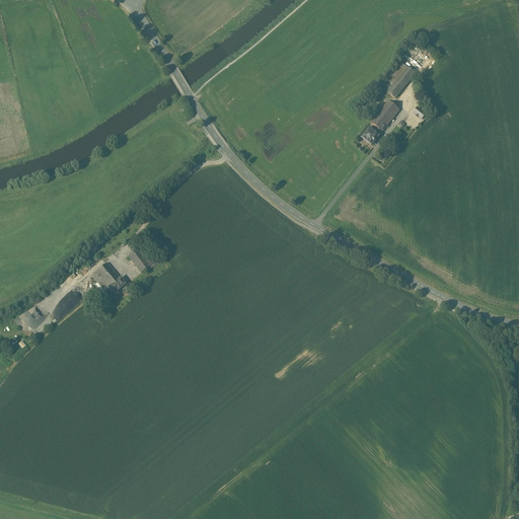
[(400,62),(383,84),(389,89),(386,92),(395,99),(416,74),(400,62)]
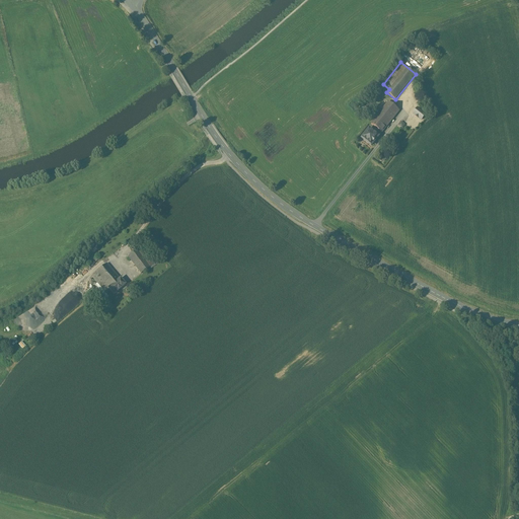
[(389,102),(371,125),(376,128),(382,133),(399,110),(389,102)]
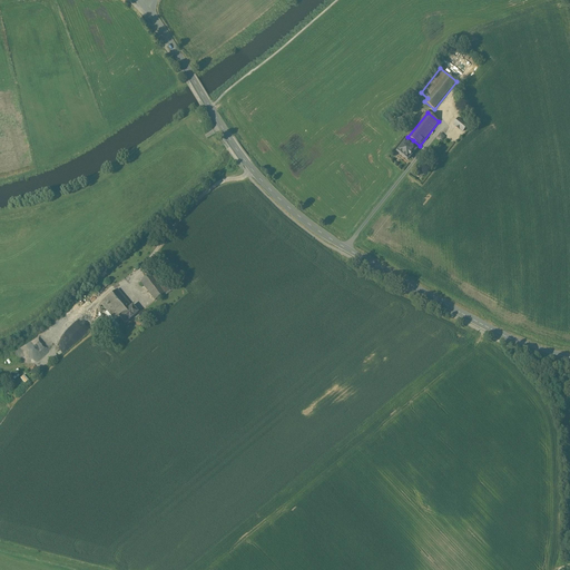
[(454,123),(448,130),(453,136),(460,127),(454,123)]
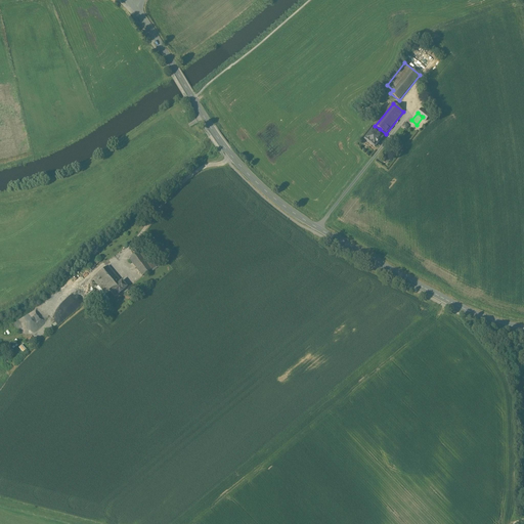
[(375,147),(386,134),(380,129),(376,133),(375,132),(367,141),(375,147)]
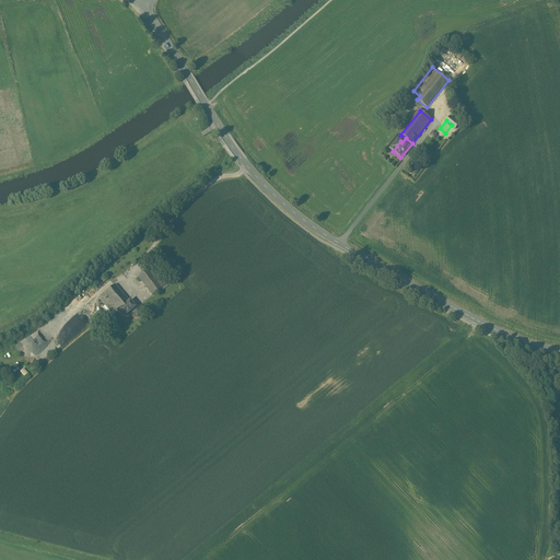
[(125,259),(111,272),(116,278),(130,265),(125,259)]
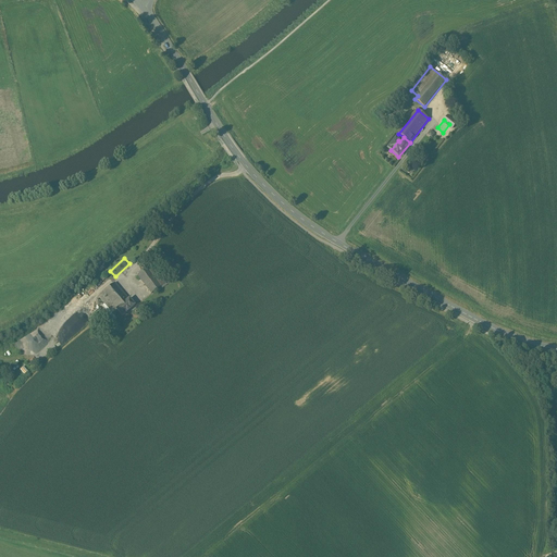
[(155,262),(147,269),(161,287),(169,281),(155,262)]
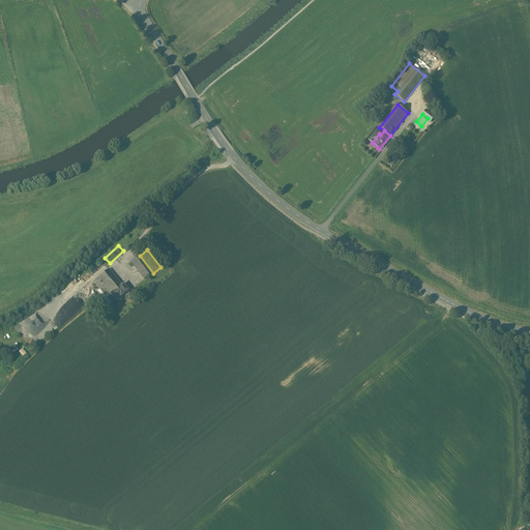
[(153,273),(140,256),(130,262),(144,280),(153,273)]
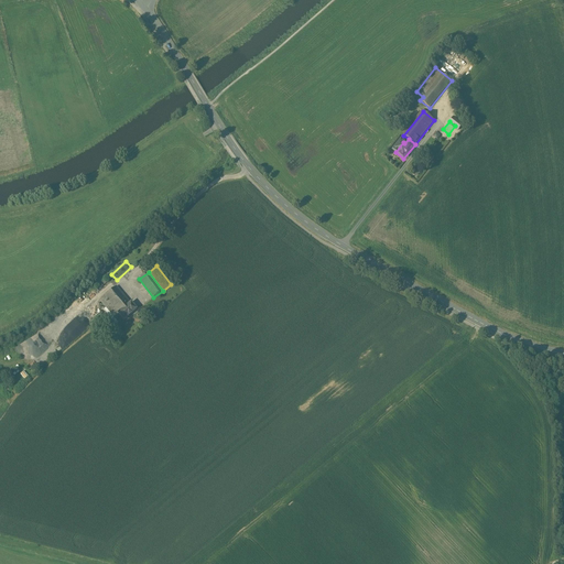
[(118,314),(130,303),(116,286),(100,301),(114,317),(118,314)]
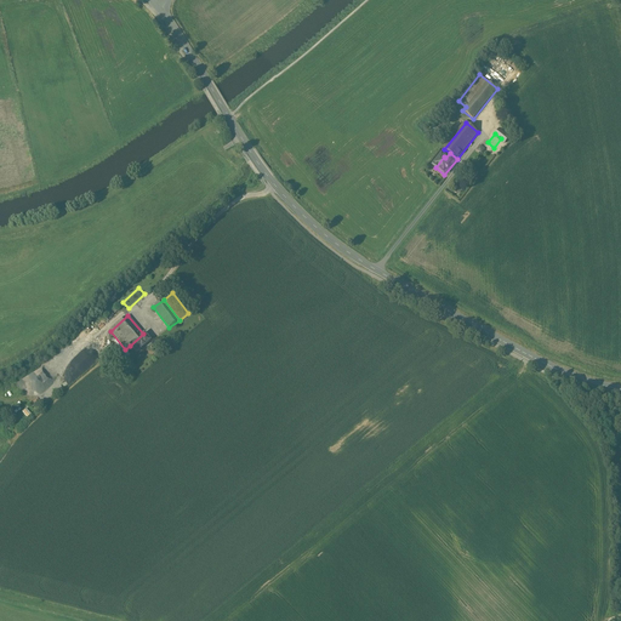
[(143,334),(130,346),(136,353),(151,341),(144,334),(143,334)]
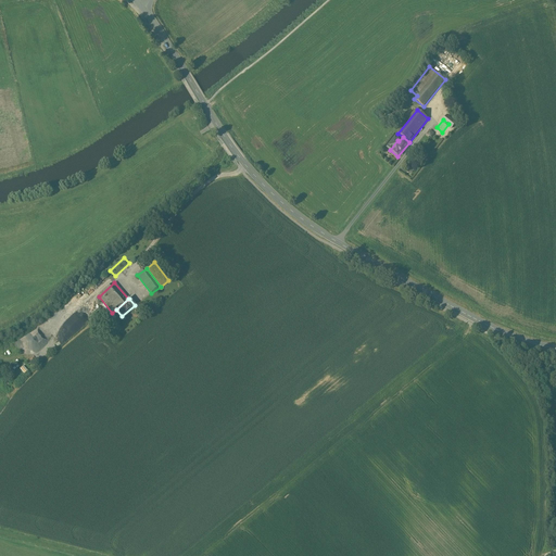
[(108,324),(100,316),(97,320),(104,328),(108,324)]
